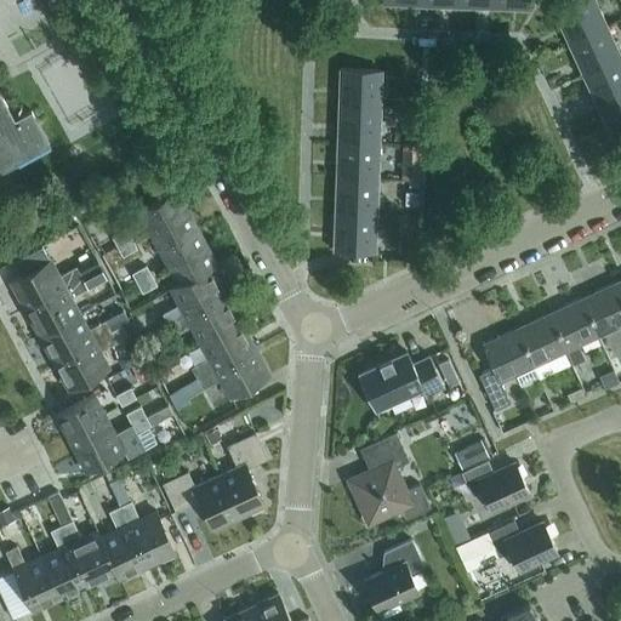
[(593,0),(574,0),(553,10),(568,43),(605,26),(593,0)]
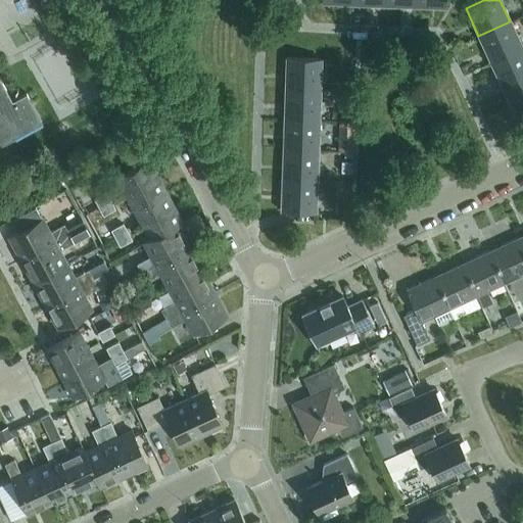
[(522,49),(510,21),(478,36),(491,63),(522,49)]
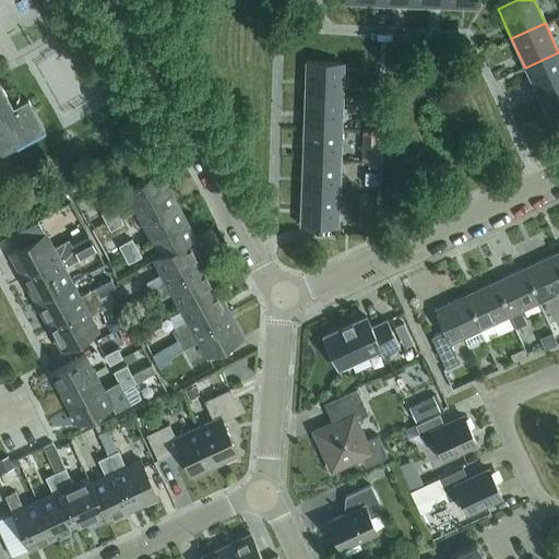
[(558,87),(558,52),(525,68),(538,97),(558,87)]
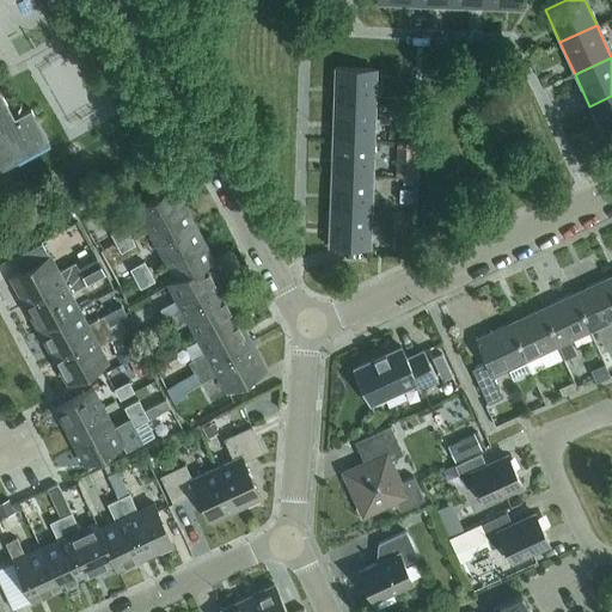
[(374,105),(375,69),(335,68),(334,104),(374,105)]
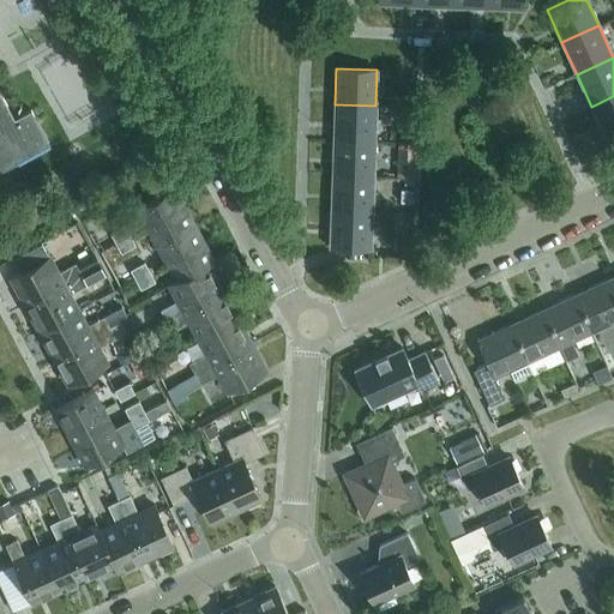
[(0,169),(49,143),(30,109),(14,119),(0,92),(0,169)]
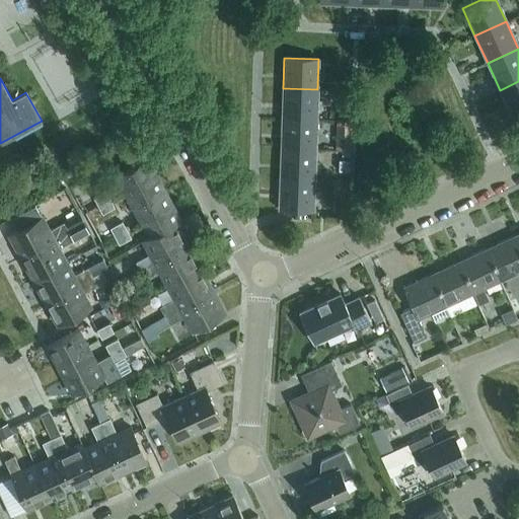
[(518,81),(500,90),(513,119),(518,115),(518,81)]
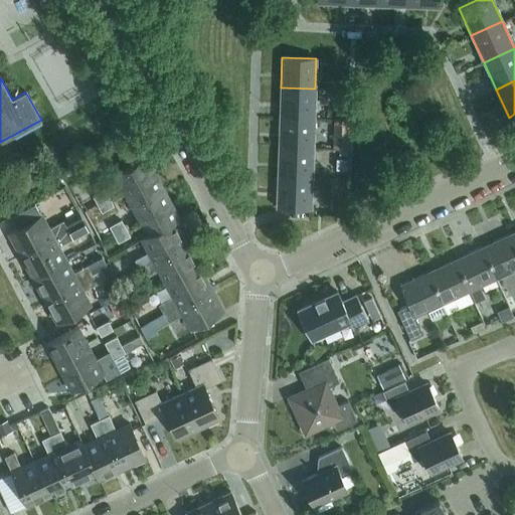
[(315,89),(281,88),(280,117),(314,119),(315,89)]
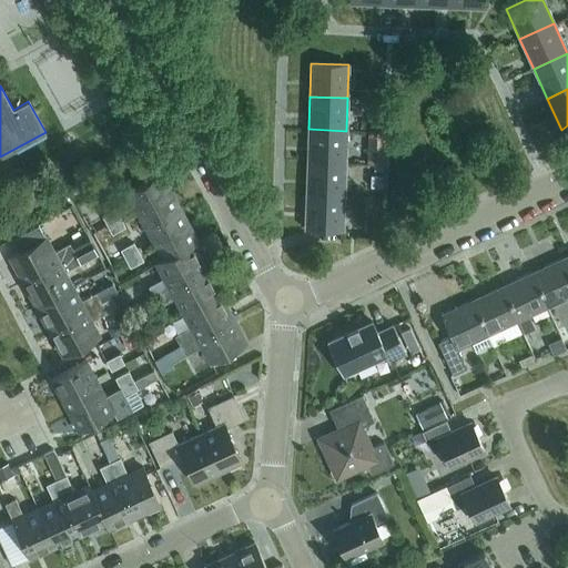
[(366,112),(365,130),(384,130),(384,111),(366,111),(366,112)]
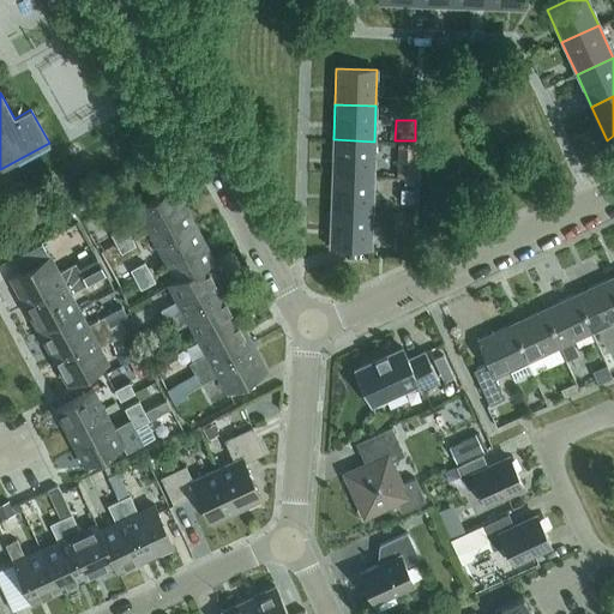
[(374,142),(333,139),(332,175),(373,176),(374,142)]
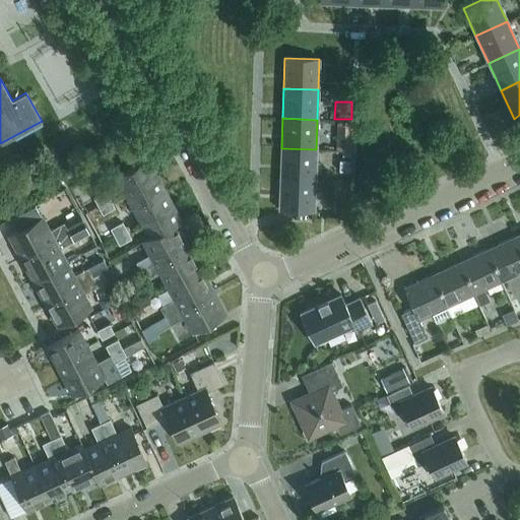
[(337,136),(336,150),(351,150),(352,136),(337,136)]
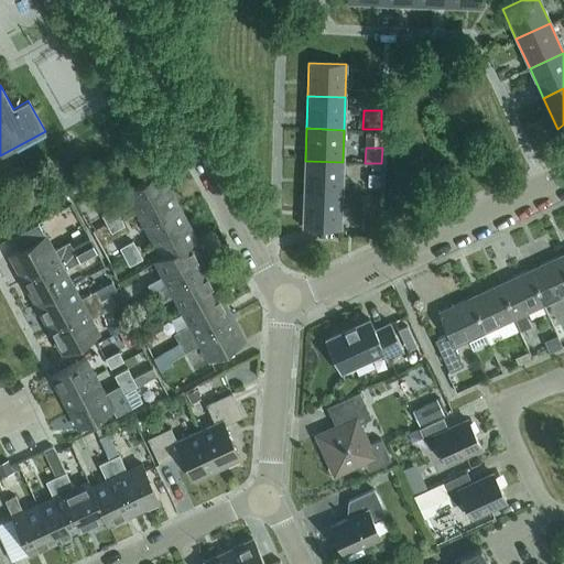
[(305,161),(304,194),(342,195),(343,162),(305,161)]
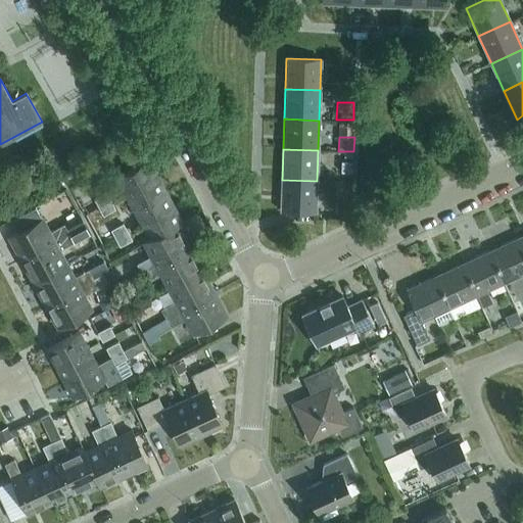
[(148,159),(116,178),(125,193),(156,175),(148,159)]
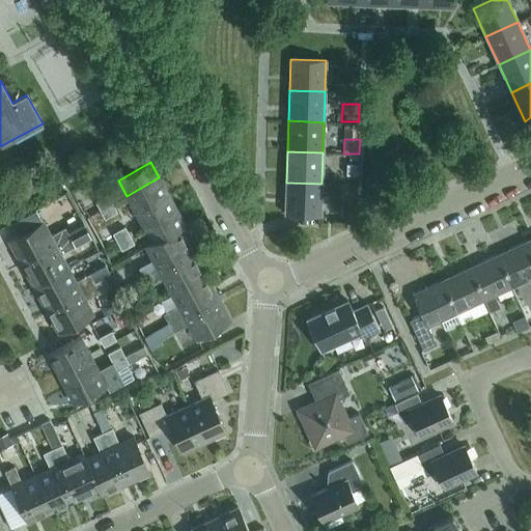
[(127,196),(135,212),(168,194),(159,177),(127,196)]
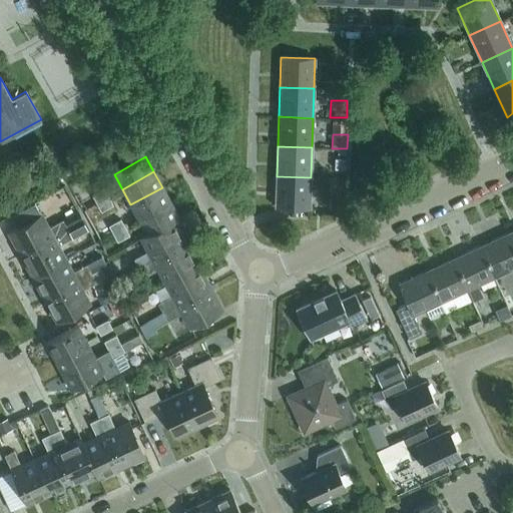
[(310,207),(311,177),(277,176),(276,206),(310,207)]
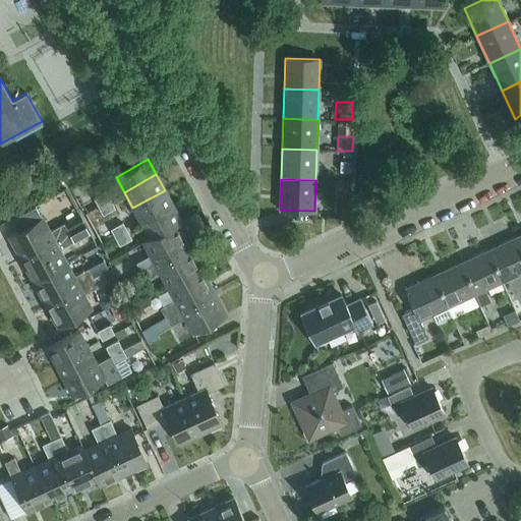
[(132,208),(140,223),(173,206),(165,190),(132,208)]
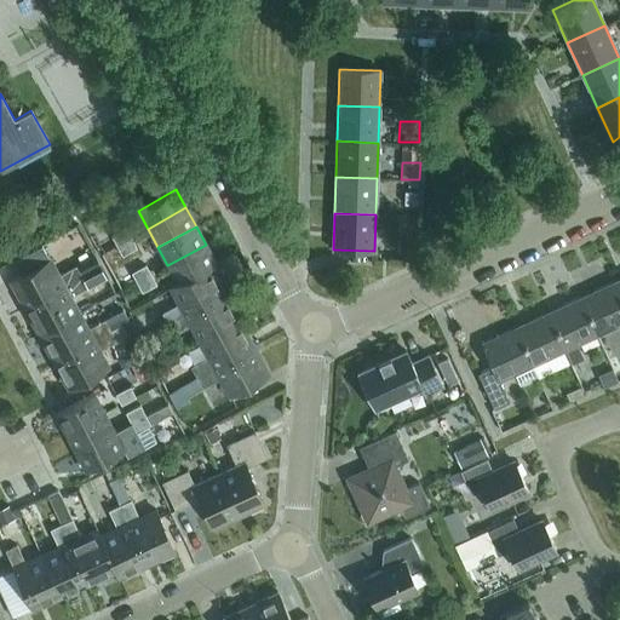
[(113,236),(118,246),(131,239),(126,229),(113,236)]
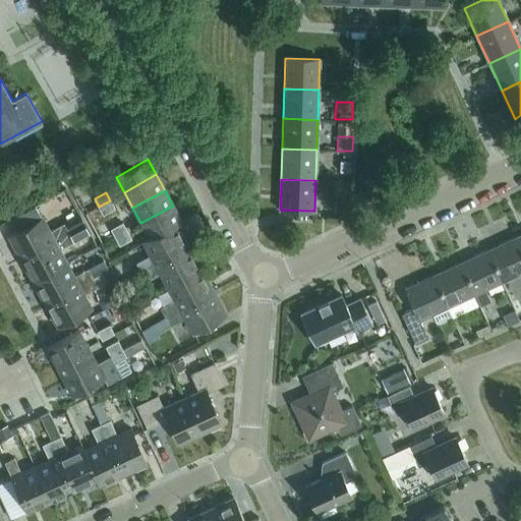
[(110,200),(99,207),(103,215),(114,209),(110,200)]
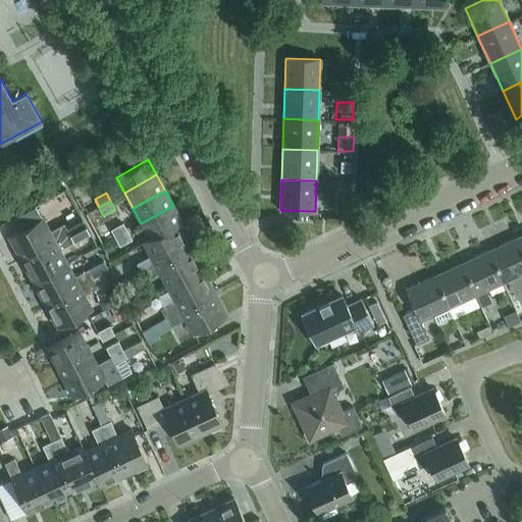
[(173,206),(141,223),(150,239),(176,223),(176,224),(183,222),(173,206)]
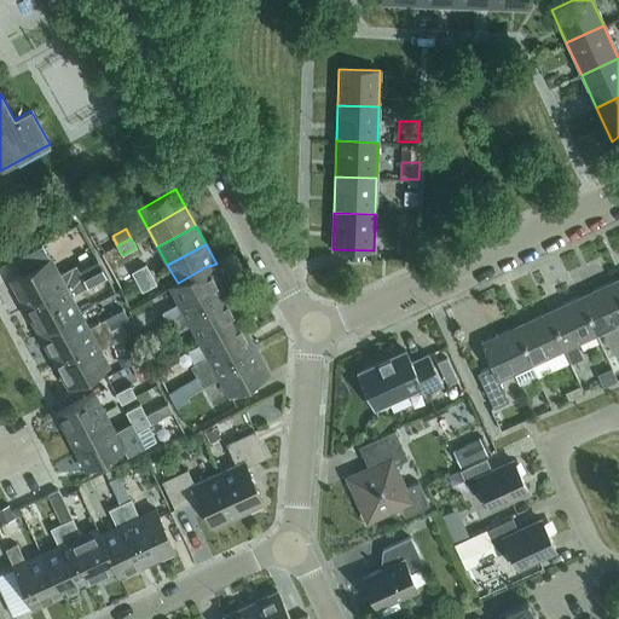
[(75,264),(76,266),(58,276),(50,259),(11,279),(25,307),(100,266),(93,254),(75,264)]
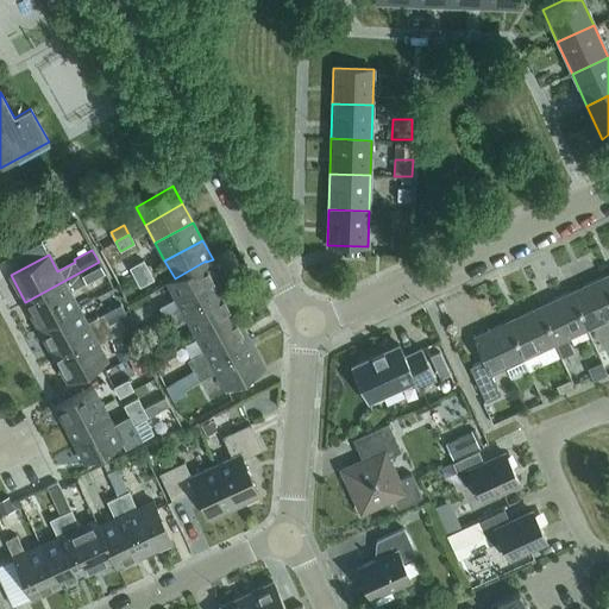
[(130,268),(135,277),(149,270),(143,261),(130,268)]
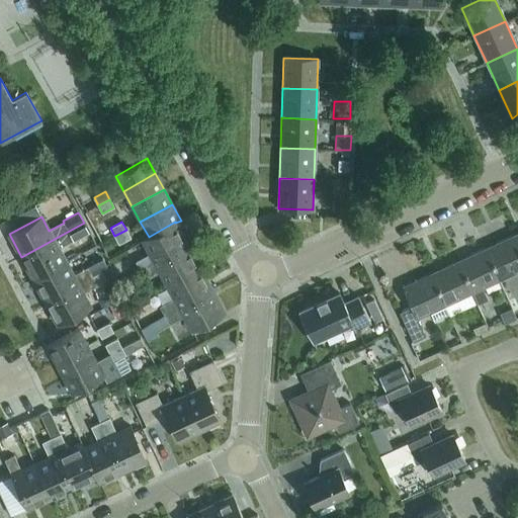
[(175,222),(149,237),(143,240),(151,254),(136,262),(141,270),(187,245),(175,223),(175,222)]
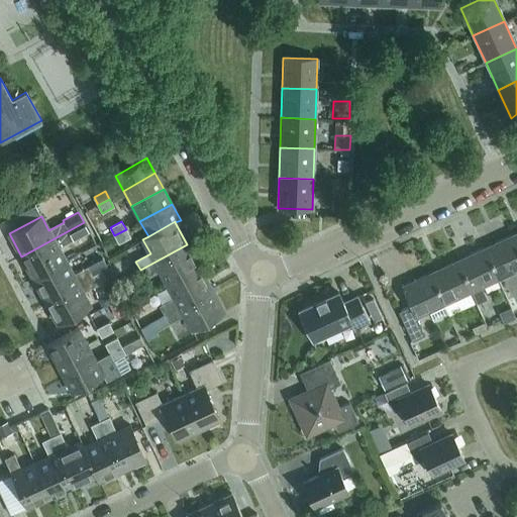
[(66,262),(59,247),(89,231),(84,222),(21,256),(33,279),(66,262)]
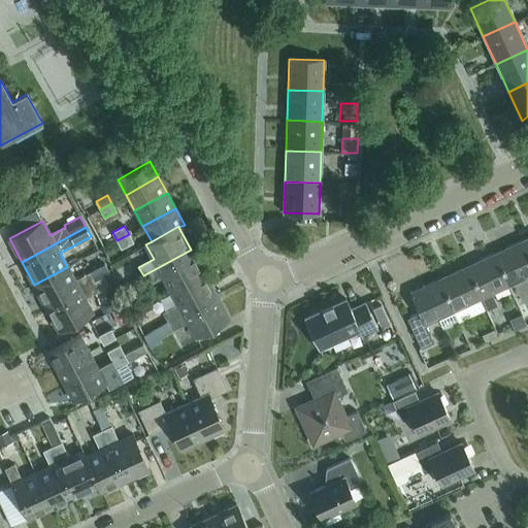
[(129,234),(117,240),(121,249),(133,242),(129,234)]
